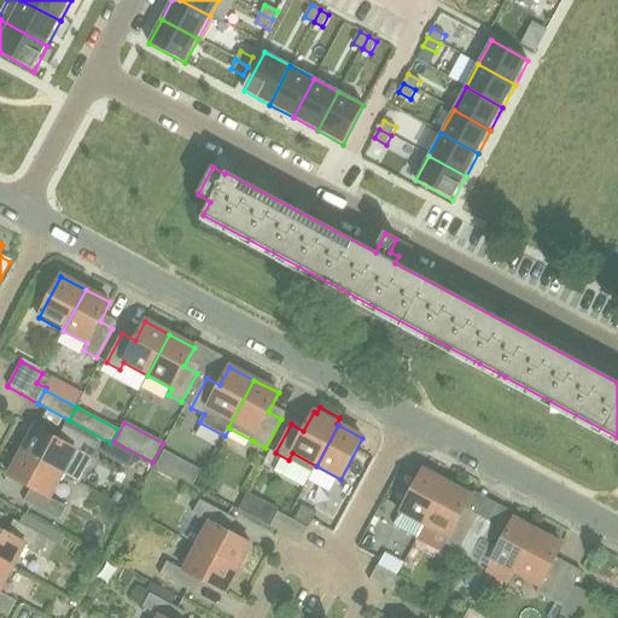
[(35,427),(22,453),(63,474),(80,483),(93,459),(100,445),(70,430),(64,443),(35,427)]
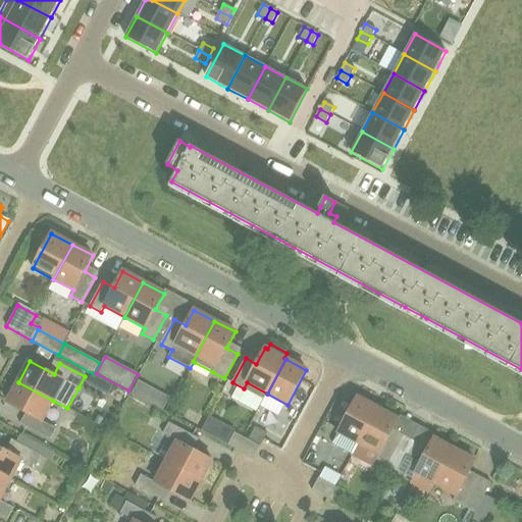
[(113,384),(94,374),(89,384),(108,395),(113,384)]
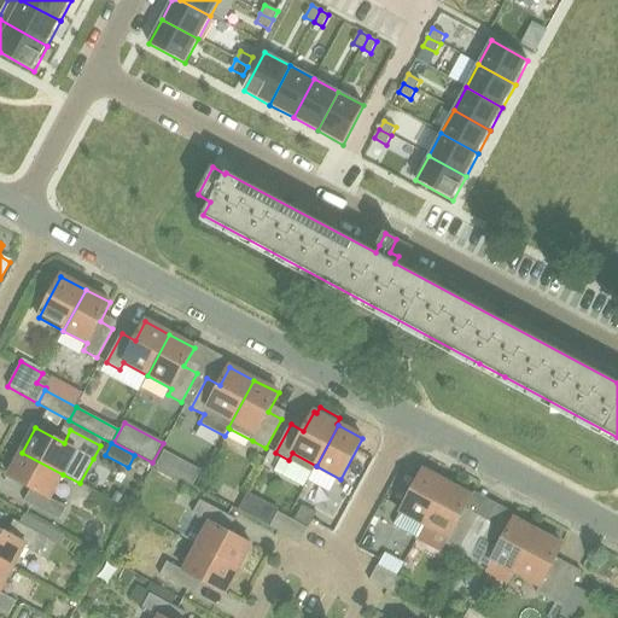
[(50,499),(63,474),(22,453),(9,477),(38,493),(30,506),(60,522),(68,507),(50,499)]
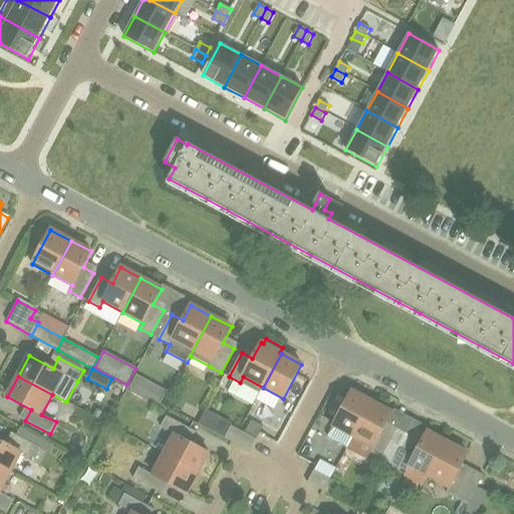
[(145,380),(139,393),(161,404),(167,393),(145,380)]
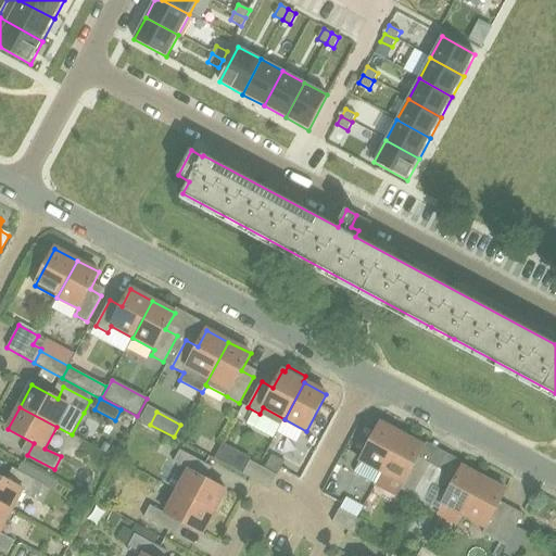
[(382,471),(402,436),(380,424),(361,460),(354,472),(376,484),(382,471)]
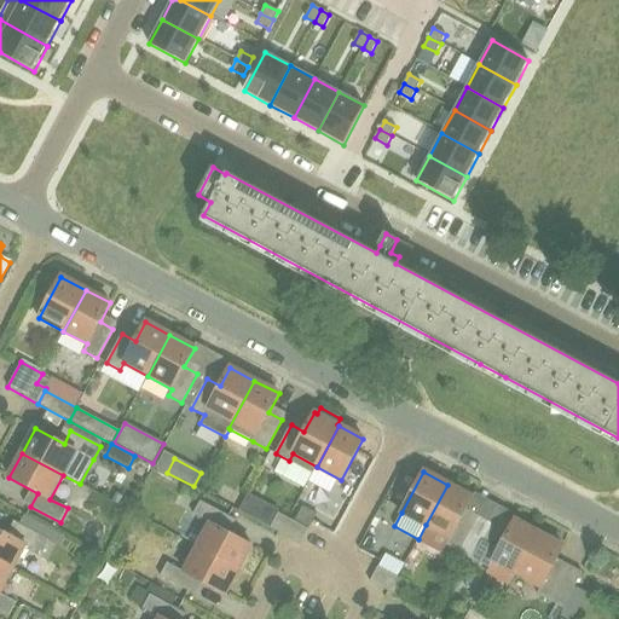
[(447,485),(426,525),(450,538),(446,545),(460,553),(475,524),(462,516),(473,497),(447,485)]
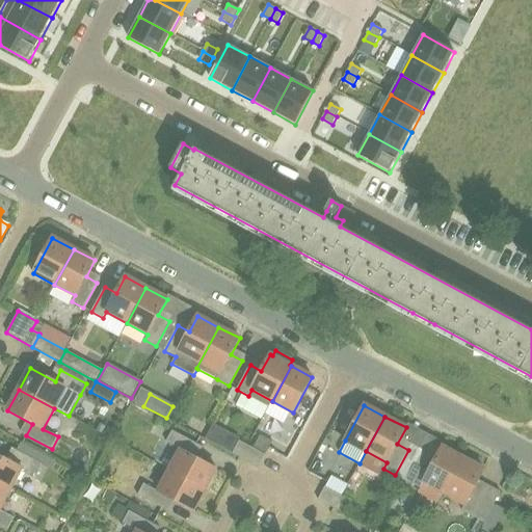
[(220,430),(212,426),(205,440),(213,444),(220,430)]
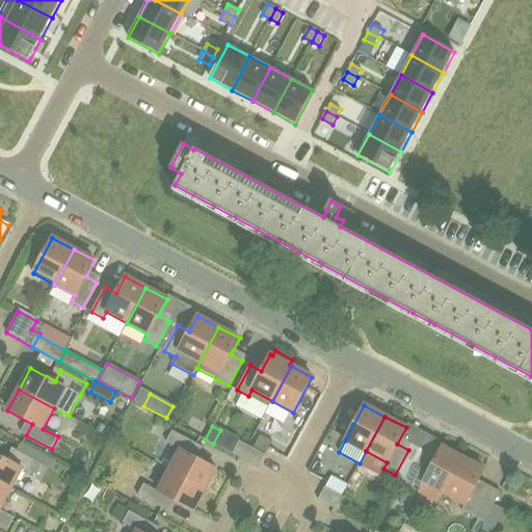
[(169,471),(205,489),(216,469),(191,455),(197,444),(173,430),(166,443),(181,450),(169,471)]
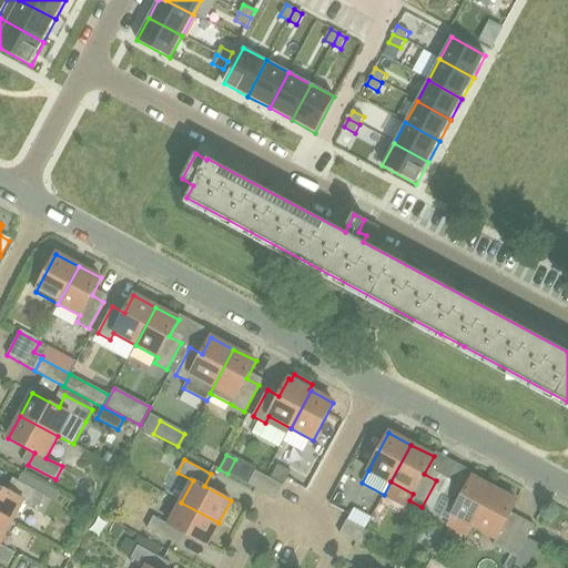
[(291,472),(277,465),(271,479),(283,486),(285,483),(286,480),(291,472)]
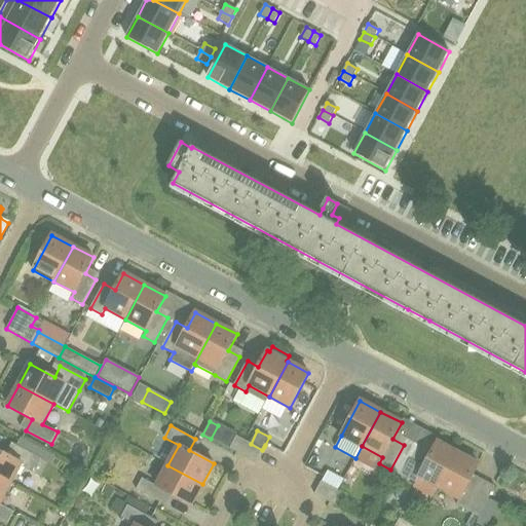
[(236,436),(229,449),(255,462),(262,450),(236,436)]
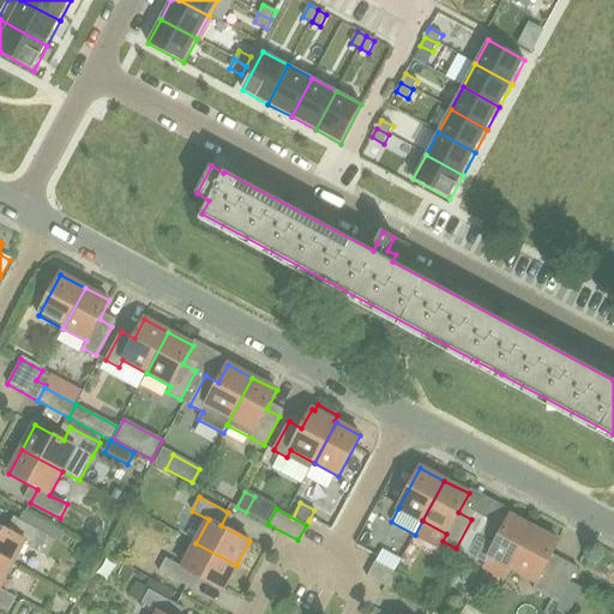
[(487,528),(471,557),(485,564),(488,557),(512,570),(535,529),(510,516),(500,535),(487,528)]
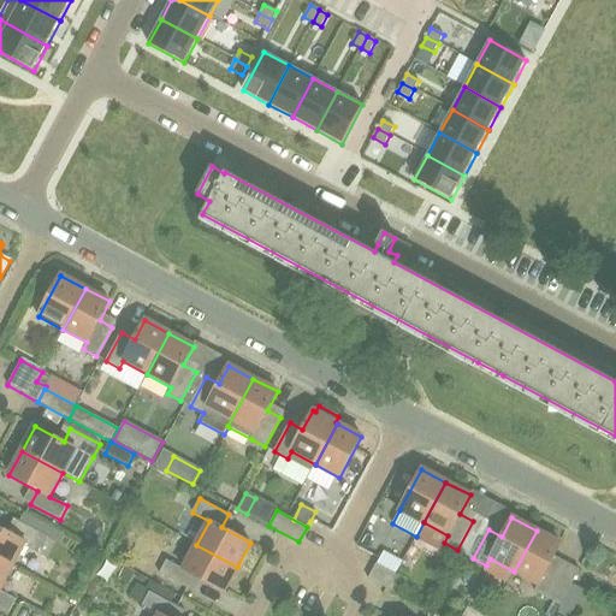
[(0,560),(12,567),(25,543),(42,551),(49,538),(21,522),(13,535),(0,527),(0,560)]
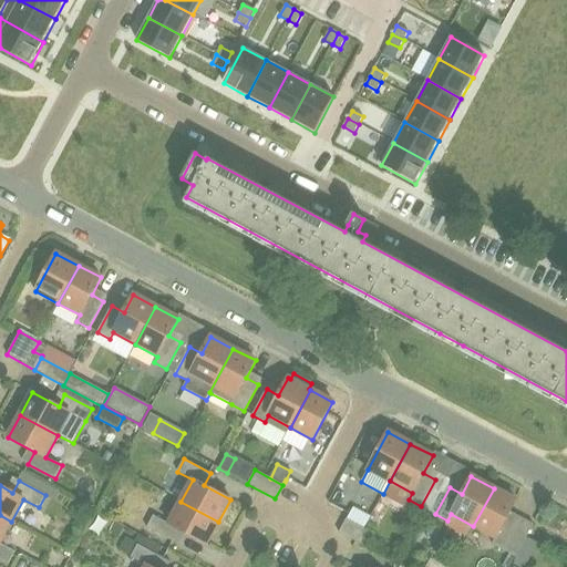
[(494,488),(473,526),(495,538),(492,544),(504,550),(518,524),(507,517),(516,501),(494,488)]
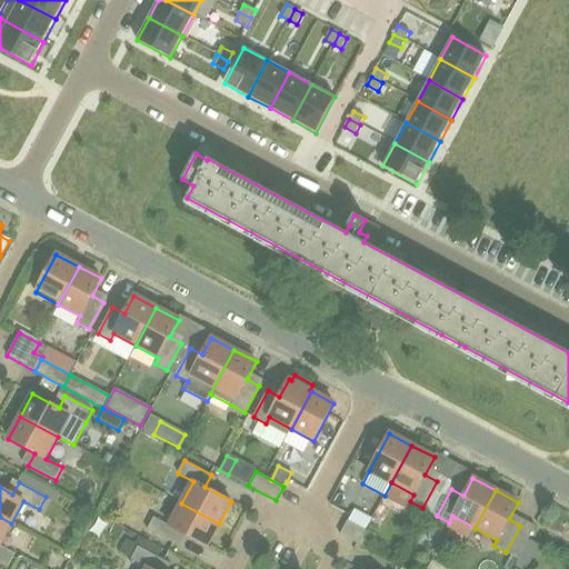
[(207,547),(219,523),(181,503),(169,526),(153,518),(147,530),(175,545),(180,532),(207,547)]
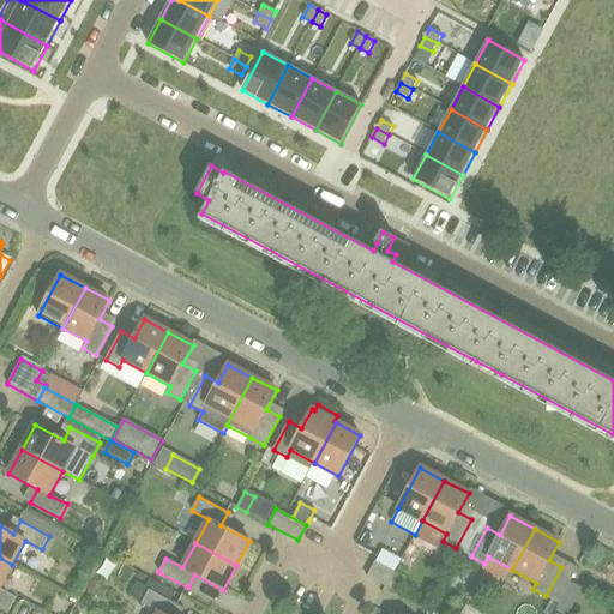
[(0,588),(0,587),(12,565),(0,558),(0,606),(10,611),(17,597),(0,588)]
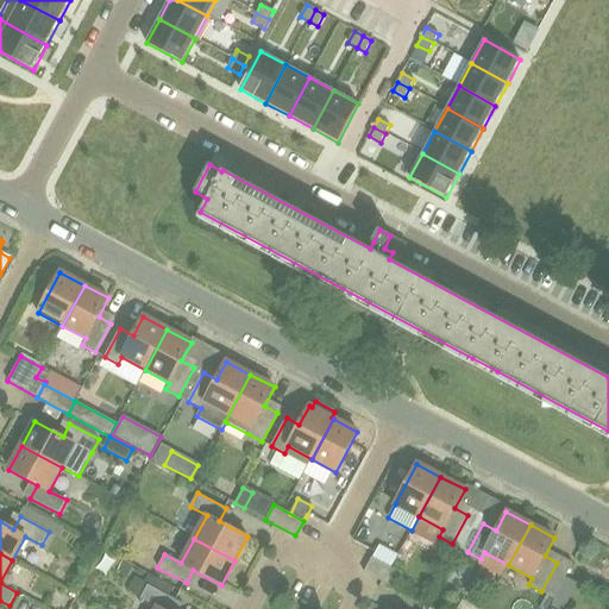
[(402,573),(372,558),(364,572),(394,589),(402,573)]
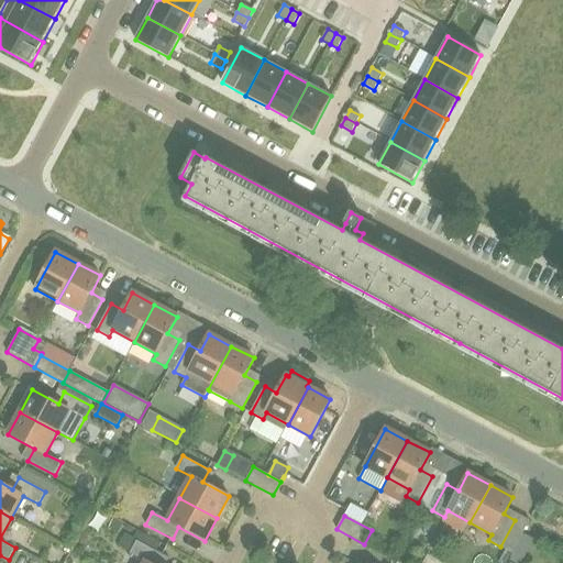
[(122,523),(114,519),(110,528),(118,532),(122,523)]
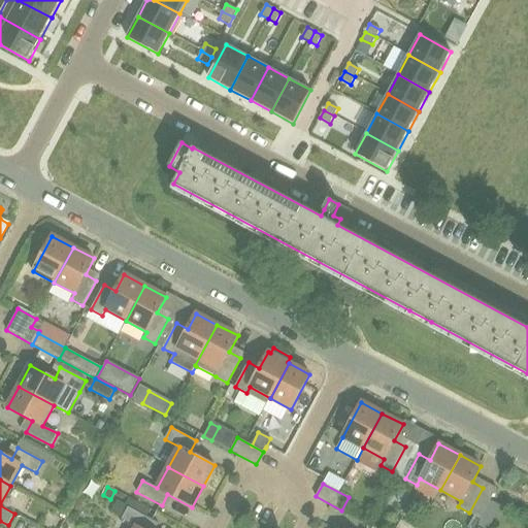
[(483,488),(469,513),(481,519),(494,494),(483,488)]
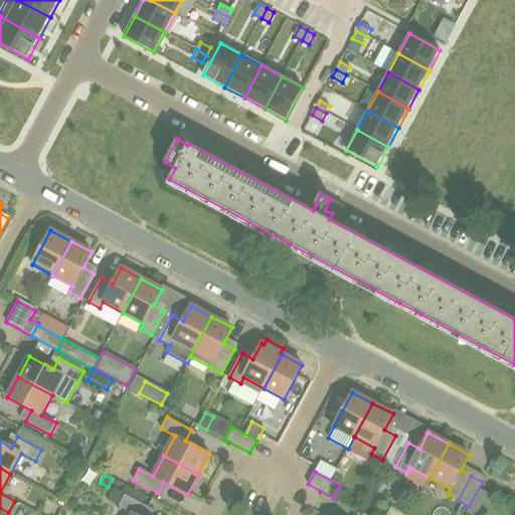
[(125,494),(115,489),(109,500),(119,506),(125,494)]
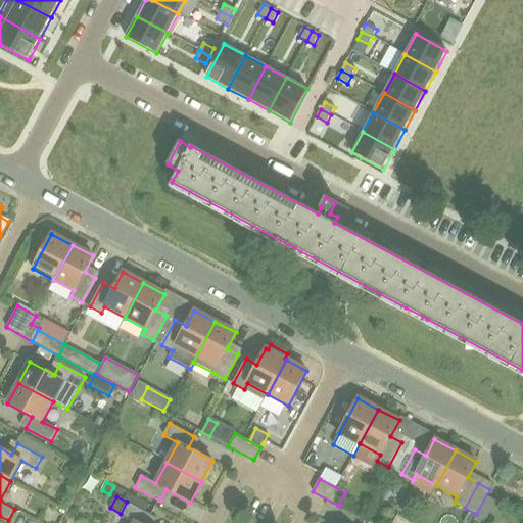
[(134,522),(147,522),(152,516),(128,503),(121,514),(136,521),(134,522)]
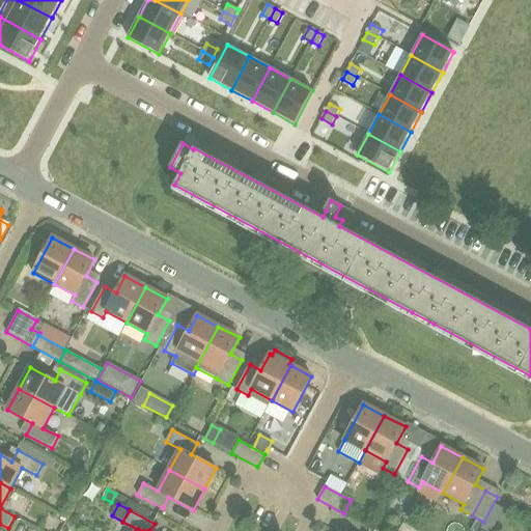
[(478,519),(471,530),(477,530),(483,522),(478,519)]
